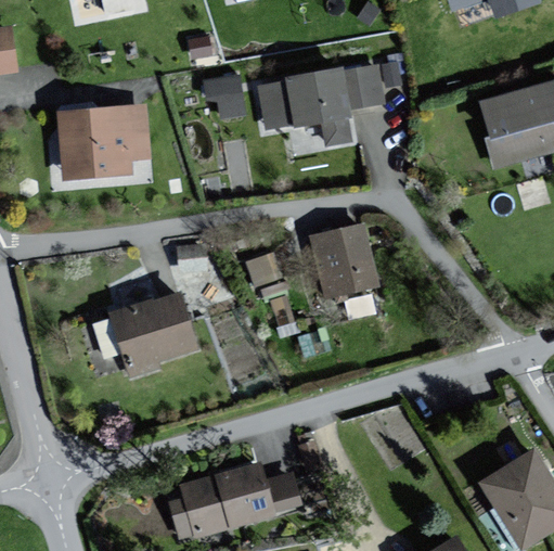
[(456,0),(458,2),(464,0),(499,0),(502,10),(532,0),(456,0)]
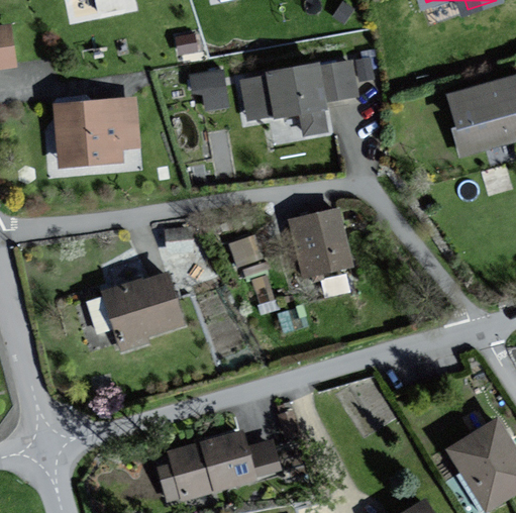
[(0,65),(18,64),(13,21),(0,22),(0,65)]
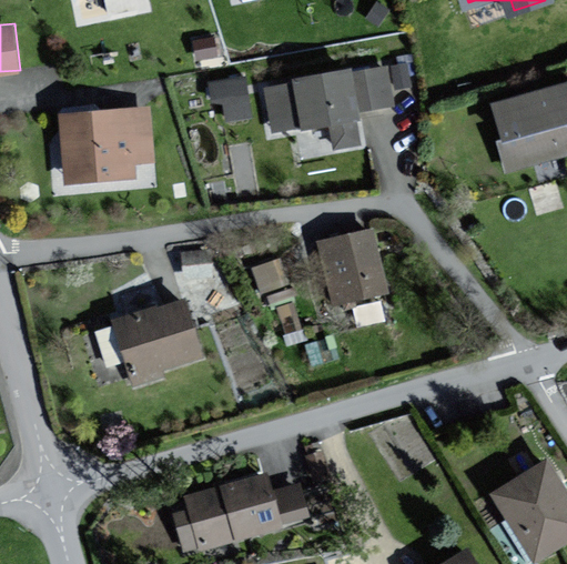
[(210,28),(194,30),(196,49),(212,47),(210,28)]
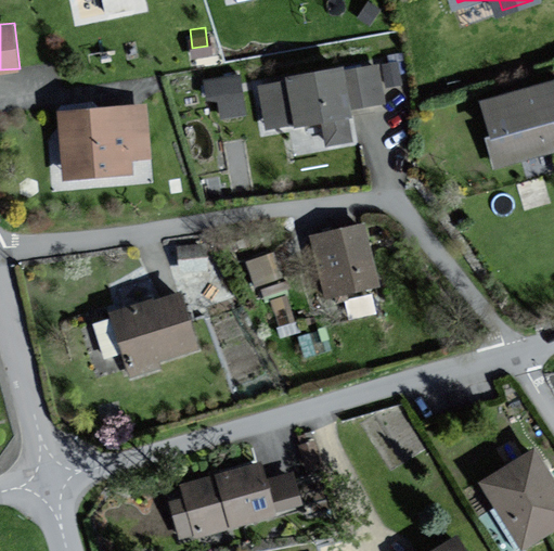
[(220,107),(244,106),(243,65),(206,66),(207,91),(220,90),(220,107)]
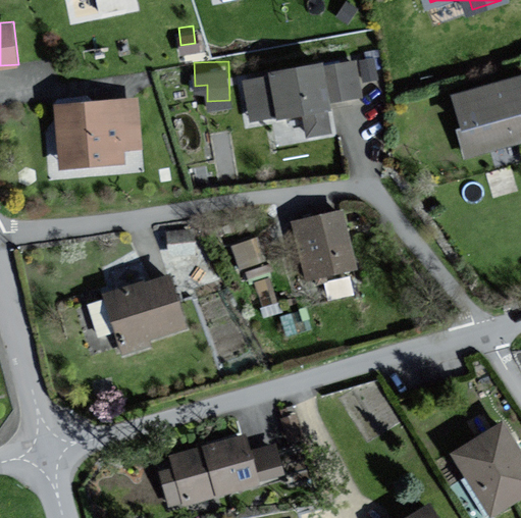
[(360,96),(355,62),(323,67),(323,63),(240,75),(247,121),(301,113),(304,134),(330,130),(326,101),(360,96)]
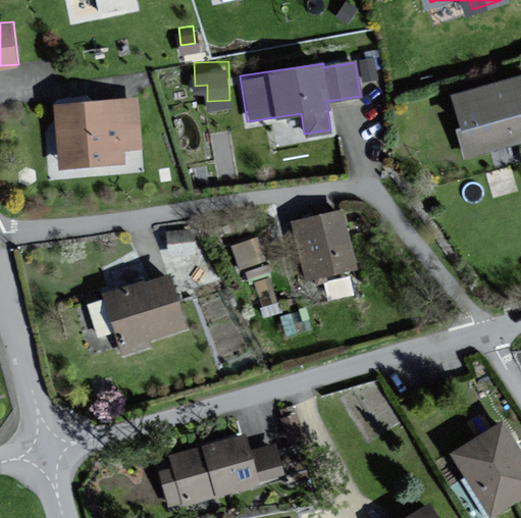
[(520,76),(448,97),(464,157),(520,141),(520,76)]
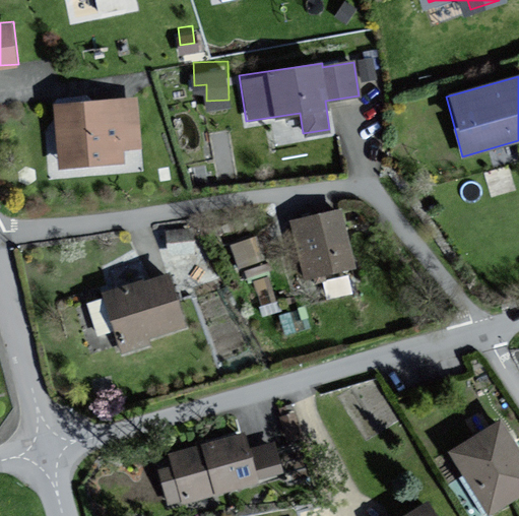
[(141,145),(137,95),(52,103),(57,165),(123,159),(122,146),(141,145)]
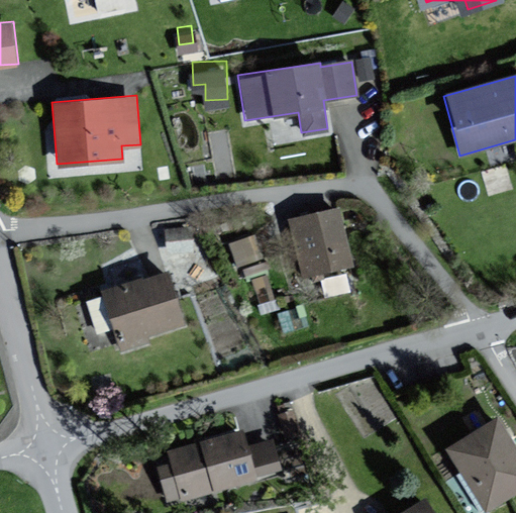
[(351,266),(337,207),(288,219),(302,278),(351,266)]
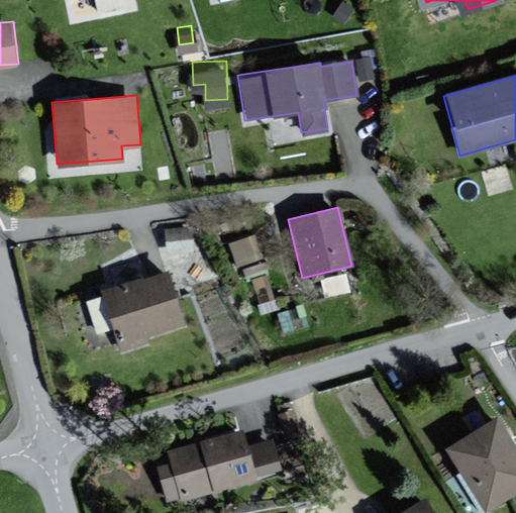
[(191,241),(191,219),(168,220),(169,242),(191,241)]
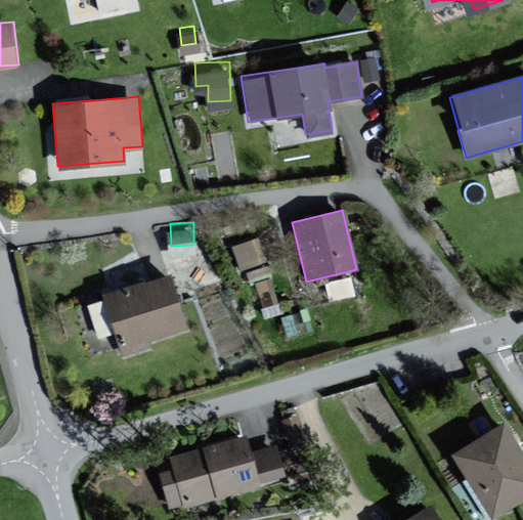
[(258,228),(233,236),(242,262),(266,254),(258,228)]
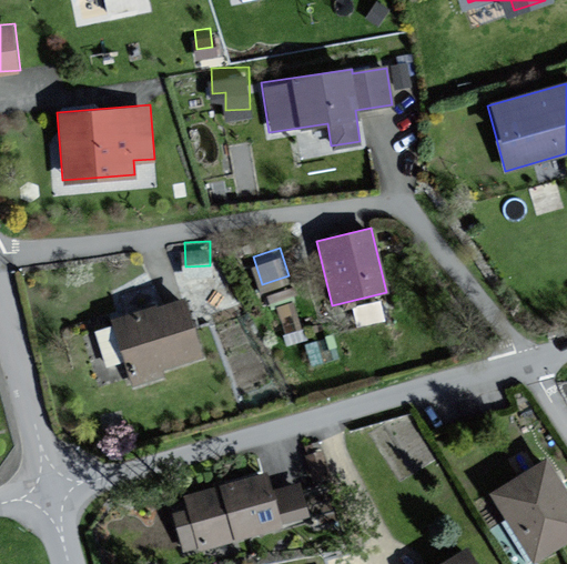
[(202,354),(184,299),(112,322),(133,385),(169,374),(165,366),(202,354)]
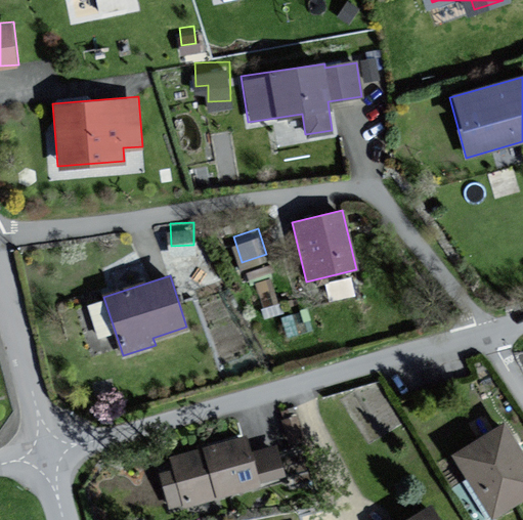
[(491,519),(522,500),(522,453),(503,424),(450,458),(491,519)]
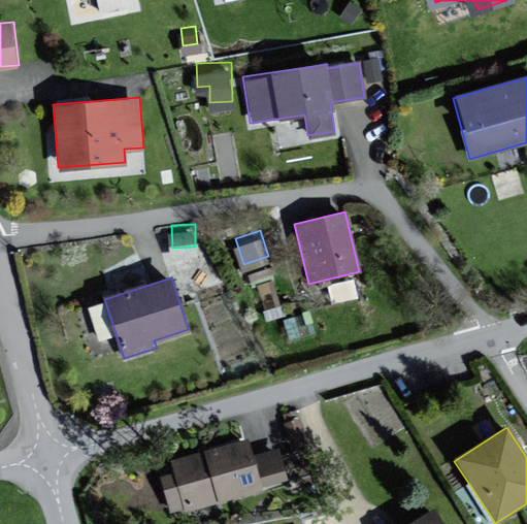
[(250,456),(245,439),(169,459),(172,471),(160,475),(169,510),(288,480),(280,448),(250,456)]
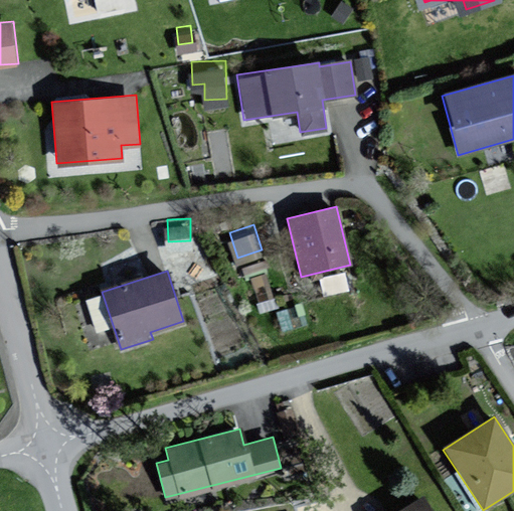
[(434,510),(423,495),(398,510),(434,510)]
